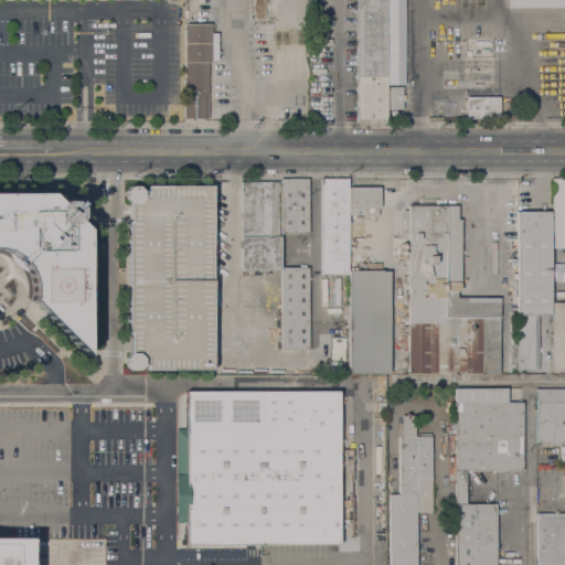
[(386,0),(387,84),(387,118),(355,118),(355,0),(386,0)]
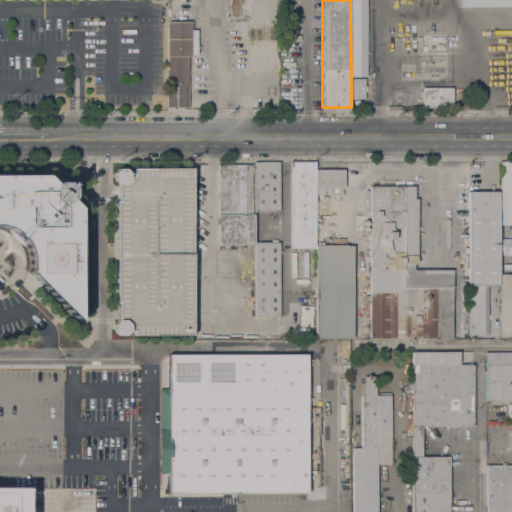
[(367,0),(367,76),(351,76),(350,0),(367,0)]
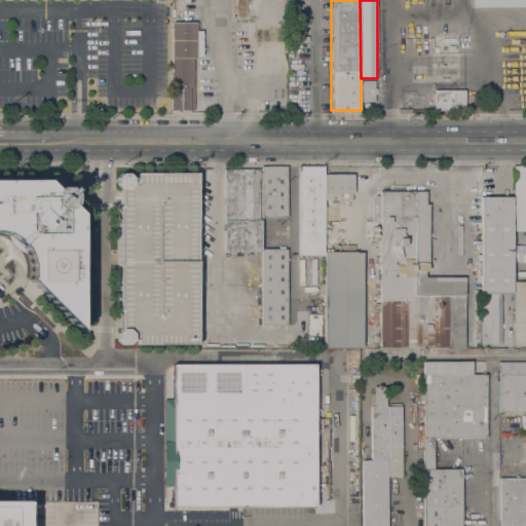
[(196,58),(193,58),(194,109),(171,110),(171,73),(173,73),(172,22),(196,22),(196,58)]
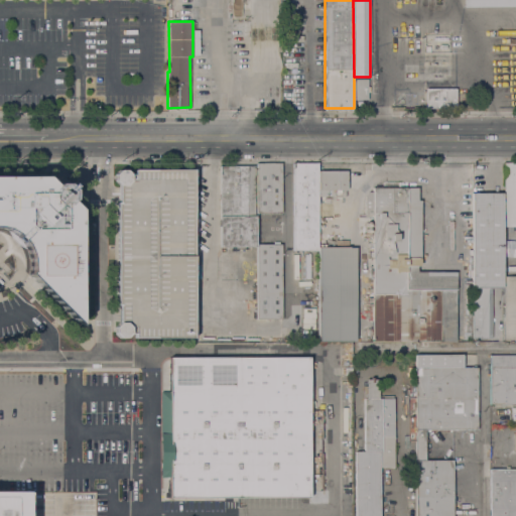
[(367,86),(369,86),(369,92),(367,92),(367,99),(355,99),(355,79),(367,79),(367,86)]
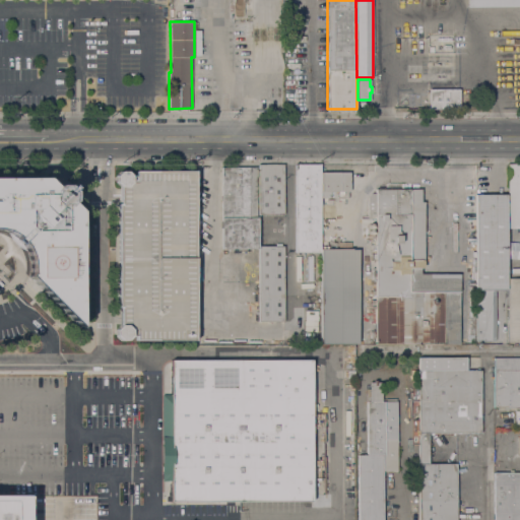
[(459,88),(459,108),(429,108),(429,88),(459,88)]
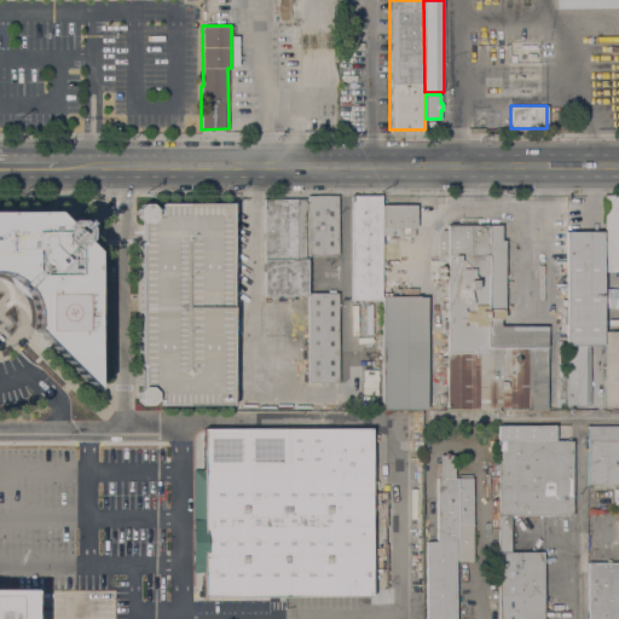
[(337,255),(307,255),(307,195),(337,195),(337,255)]
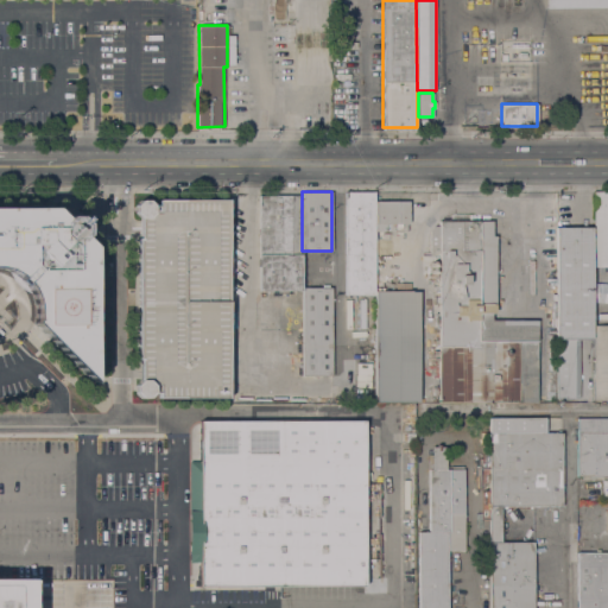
[(374,295),(344,295),(344,191),(374,191),(374,295)]
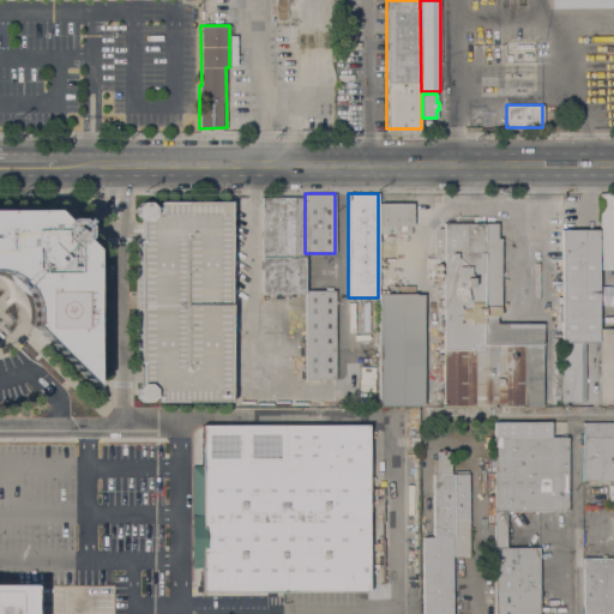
[(613,276),(600,276),(600,269),(599,269),(600,194),(613,194),(613,276)]
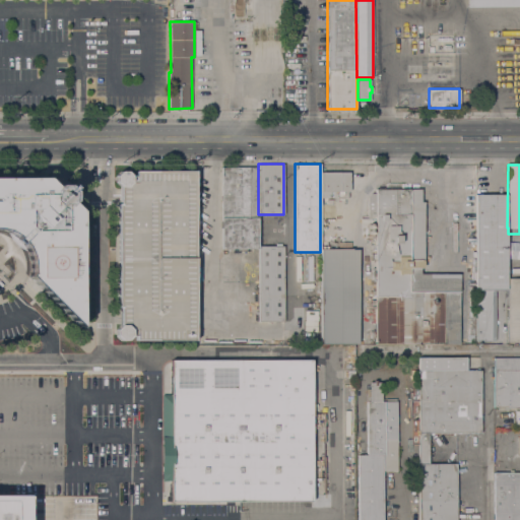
[(256,216),(258,216),(258,248),(221,248),(221,167),(256,167),(256,216)]
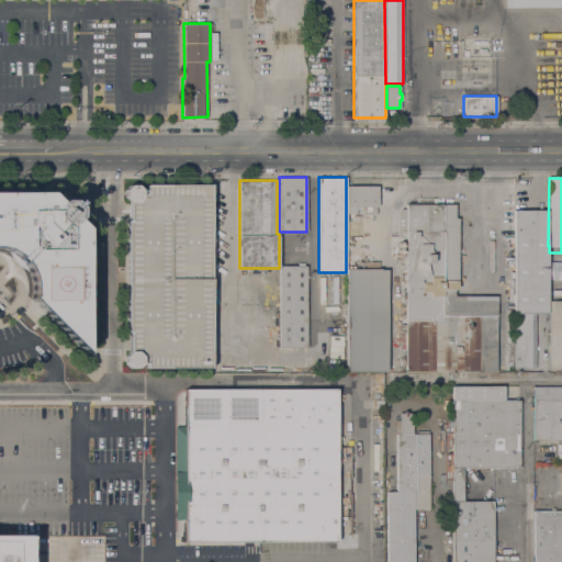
[(147,189),(146,183),(211,184),(211,243),(210,368),(147,368),(147,361),(145,361),(143,361),(138,367),(132,368),(125,362),(125,356),(130,351),(130,202),(125,198),(125,190),(128,184),(135,183),(141,189),(145,189),(147,189)]
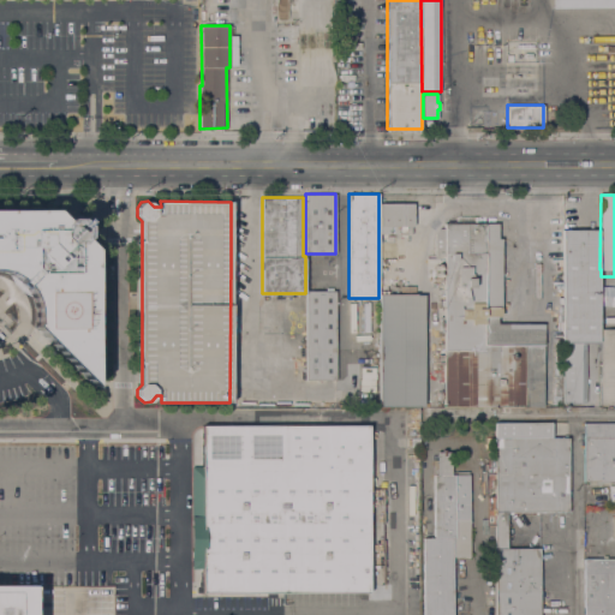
[(392,225),(392,233),(380,233),(380,203),(413,203),(413,226),(392,225)]
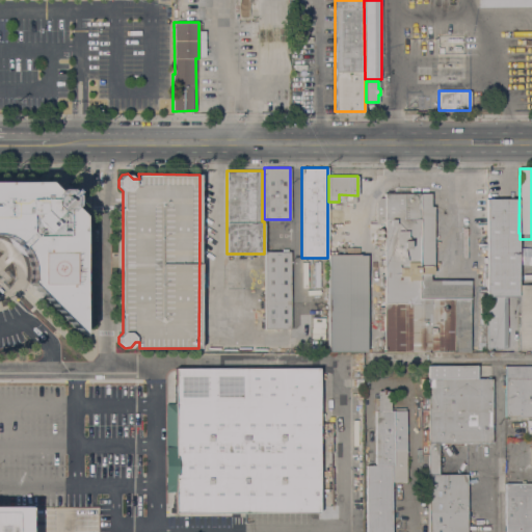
[(0,181),(48,181),(56,190),(59,188),(68,189),(74,194),(75,204),(72,207),(81,215),(81,334),(44,295),(37,301),(25,289),(30,283),(29,282),(31,275),(31,268),(30,264),(28,258),(25,251),(16,241),(10,237),(3,234),(0,233),(0,181)]
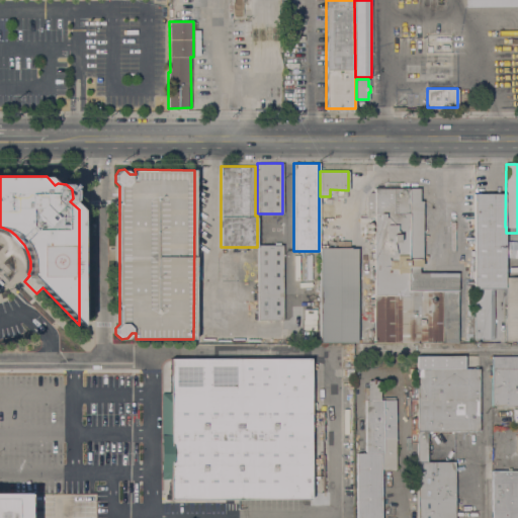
[(373,217),(365,217),(366,196),(369,192),(373,192),(374,192),(374,187),(419,188),(419,200),(422,200),(422,266),(419,266),(419,272),(457,272),(457,342),(411,342),(373,342),(374,217),(373,217)]
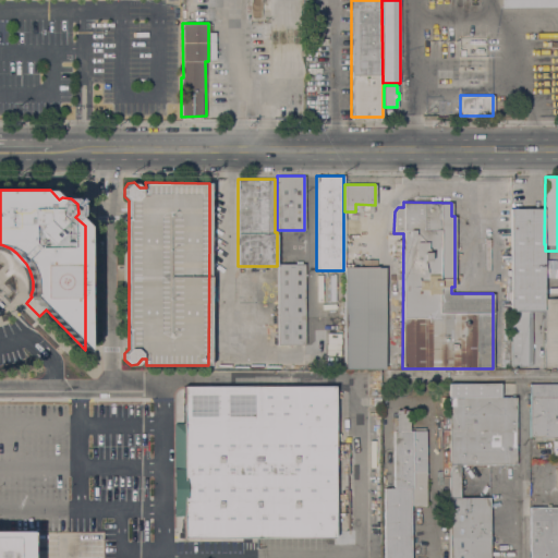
[(510,208),(542,208),(543,310),(526,311),(526,318),(532,318),(532,365),(511,365),(510,208)]
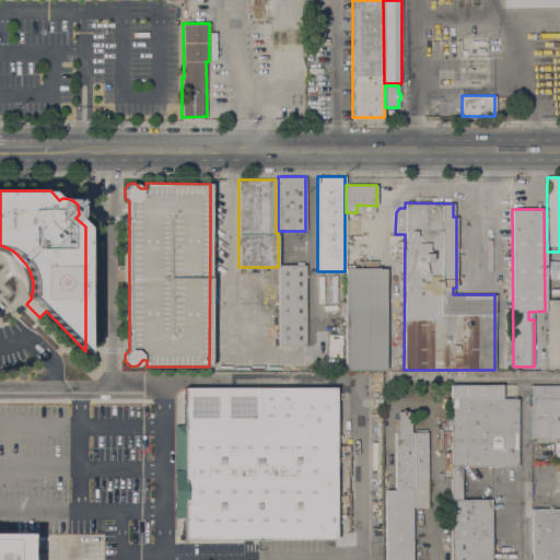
[(544,277),(559,278),(559,259),(545,259),(544,277)]
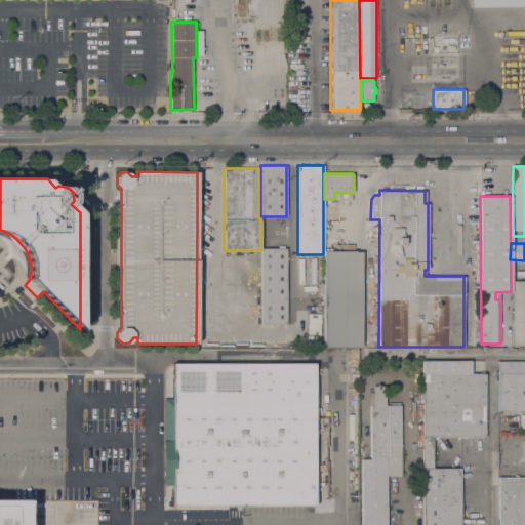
[(260,247),(277,247),(277,245),(283,245),(283,247),(286,247),(286,324),(260,324),(260,247)]
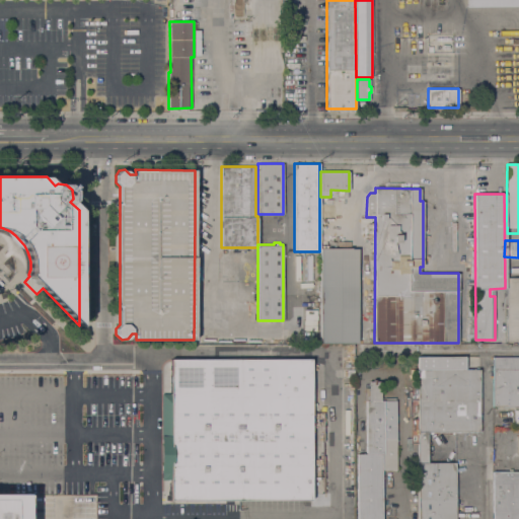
[(358,343),(319,343),(320,248),(358,248),(358,343)]
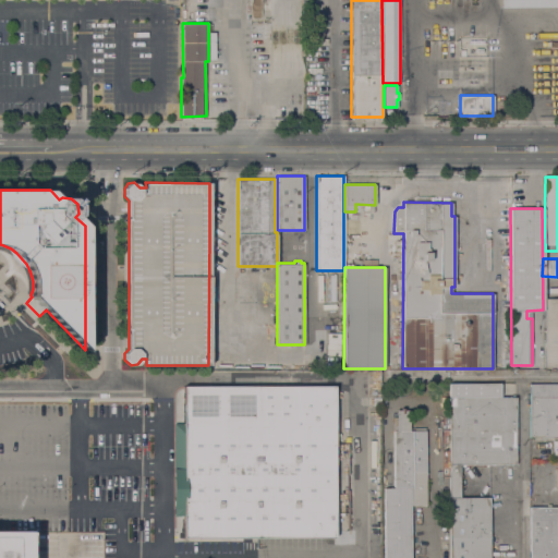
[(557,366),(545,366),(545,298),(557,298),(557,366)]
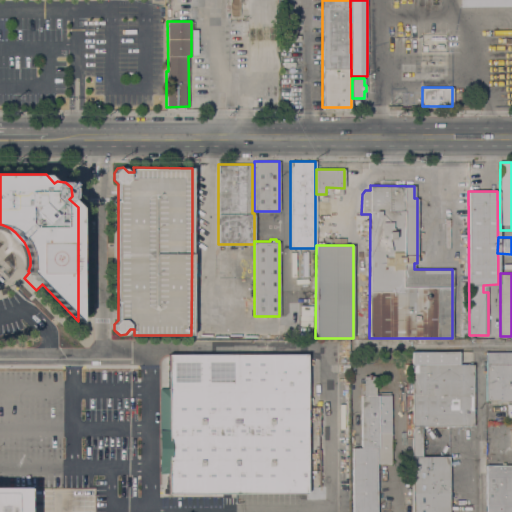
[(411,511),(411,351),(458,351),(458,363),(473,363),(473,425),(421,425),(421,455),(449,455),(447,511),(411,511)]
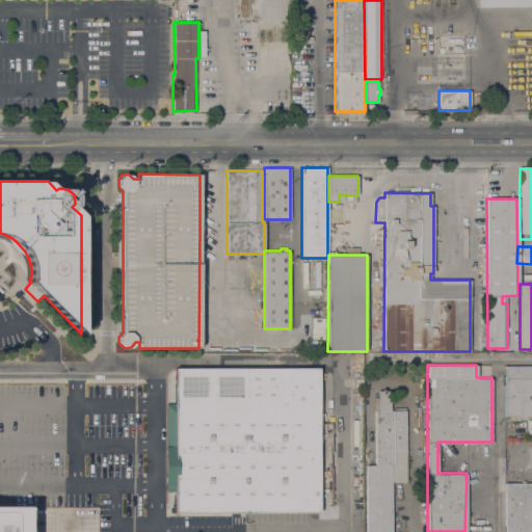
[(531,417),(515,417),(515,416),(505,417),(504,366),(531,366),(531,417)]
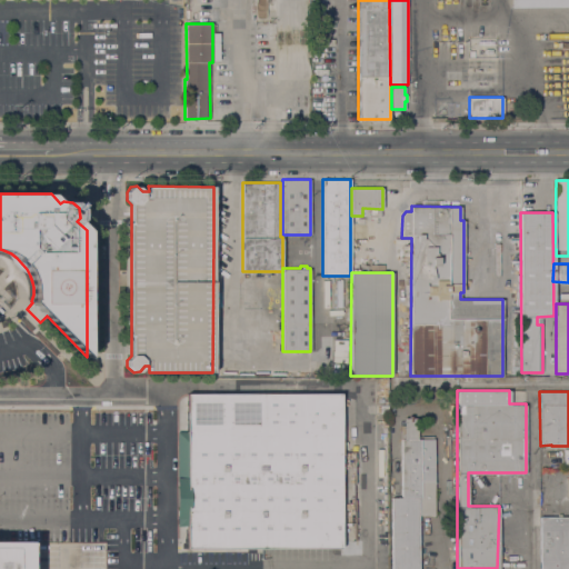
[(187,393),(341,392),(341,548),(260,548),(246,548),(187,548),(187,525),(178,525),(177,430),(187,430),(187,422),(187,393)]
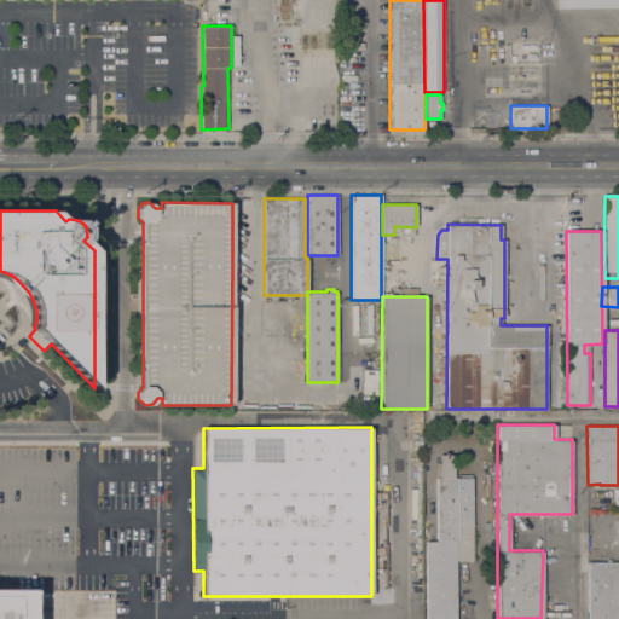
[(426,618),(426,541),(437,541),(437,476),(435,476),(435,461),(439,461),(439,453),(445,453),(445,451),(449,451),(449,453),(453,453),(453,476),(472,476),(473,559),(458,559),(458,562),(460,562),(460,566),(455,566),(455,618),(426,618)]
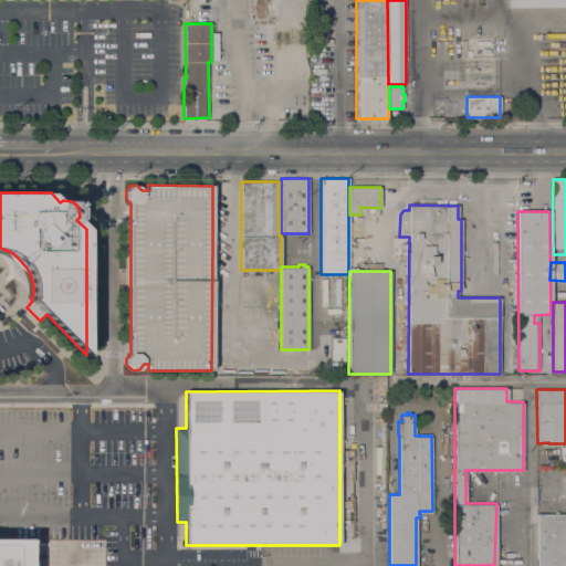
[(537,565),(537,513),(565,513),(565,565),(537,565)]
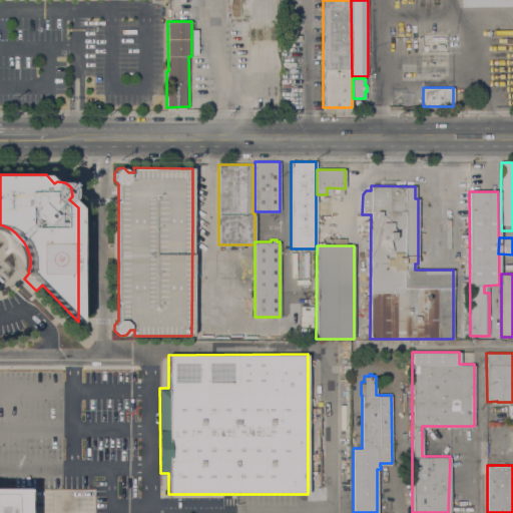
[(0,512),(0,489),(28,489),(27,512),(0,512)]
